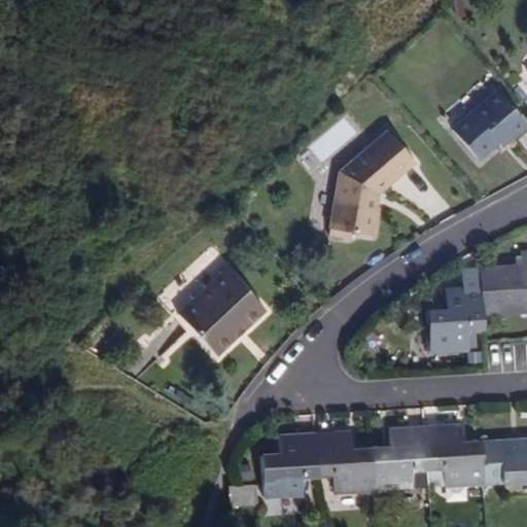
[(526,126),(526,125),(502,92),(456,126),(479,155),(499,141),(502,144),(526,126)]
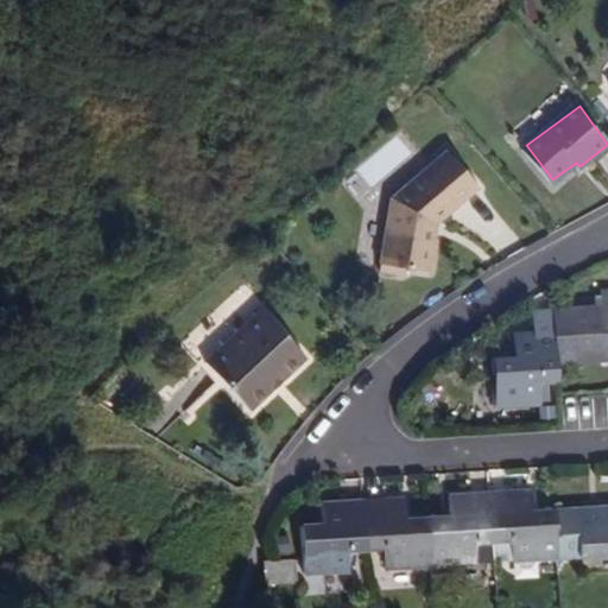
[(391,192),(374,264),(397,270),(423,276),(431,238),(429,238),(434,220),(477,185),(449,149),(391,192)]
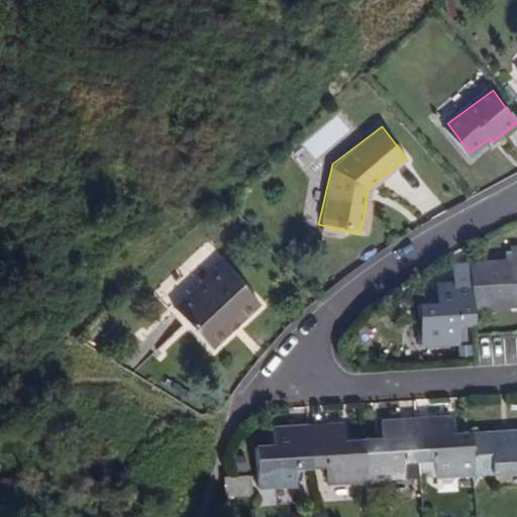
[(337,229),(318,224),(316,229),(336,235),(337,229)]
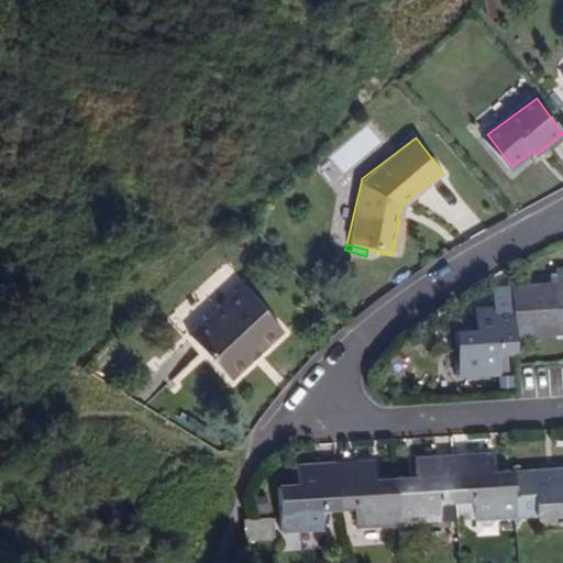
[(562,267),(556,268),(558,285),(509,288),(509,289),(512,331),(562,328),(562,267)]
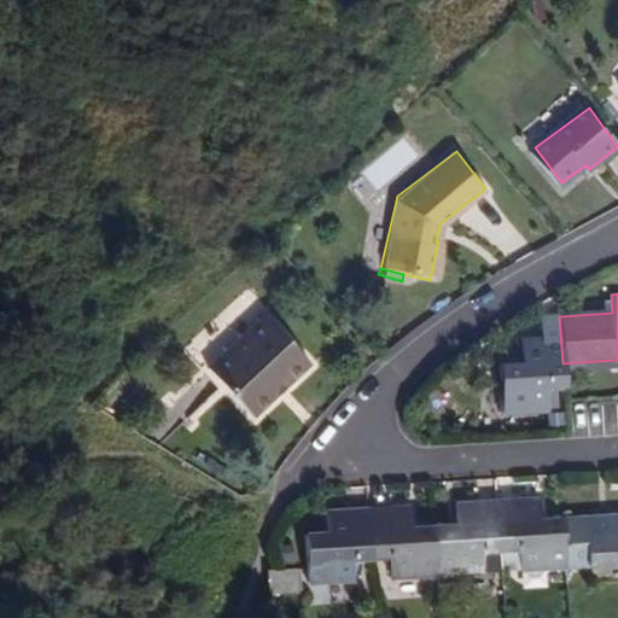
[(564,386),(563,363),(559,318),(541,319),(542,338),(529,338),(530,361),(499,363),(502,410),(544,407),(543,388),(564,386)]
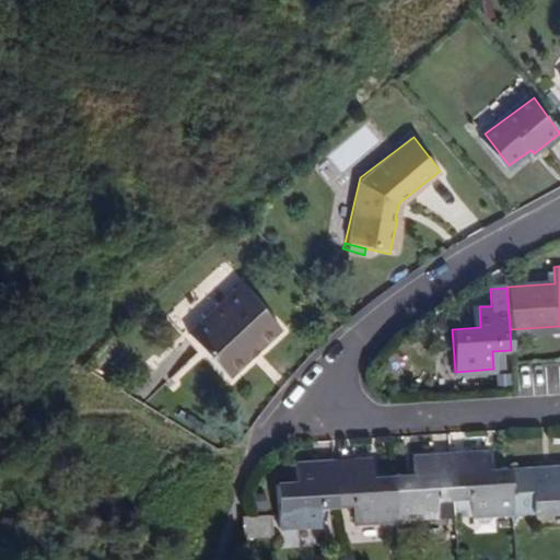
[(248,290),(191,334),(230,381),(286,337),(248,290)]
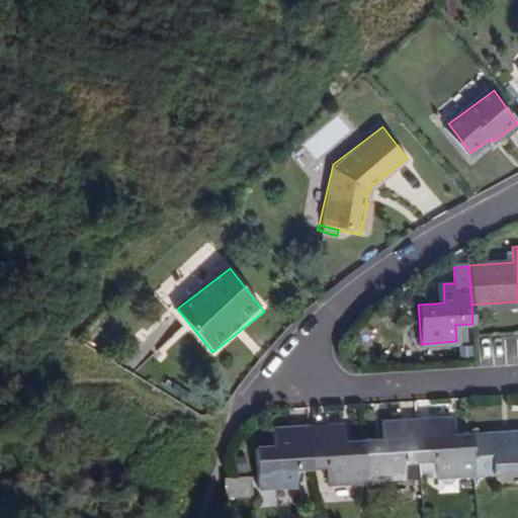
[(475,475),(471,433),(455,434),(454,417),(417,419),(420,460),(447,458),(448,477),(475,475)]
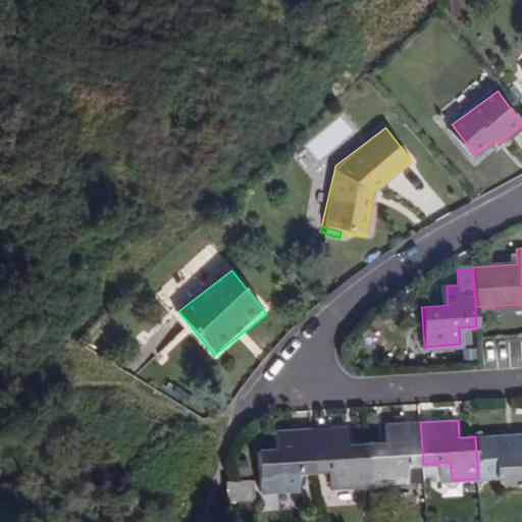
[(395,465),(423,464),(420,422),(383,424),(385,441),(367,444),(369,484),(396,483),(395,465)]
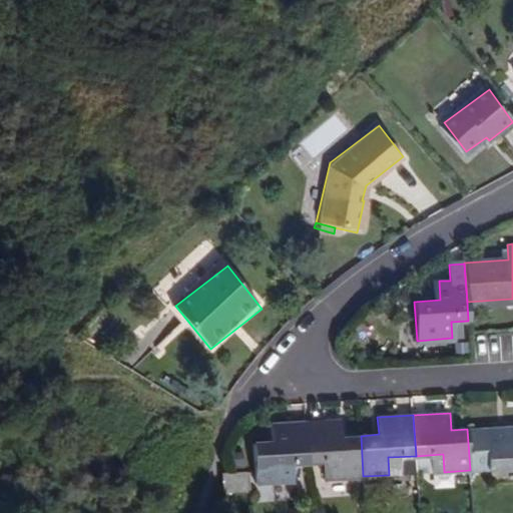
[(363,476),(361,436),(343,437),(343,420),(306,422),(309,462),(336,461),(338,478),(363,476)]
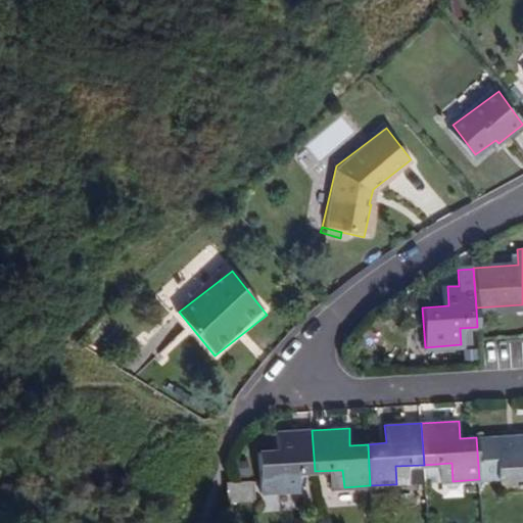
[(286,472),(315,471),(312,430),(276,432),(277,450),(258,450),(263,492),(288,491),(286,472)]
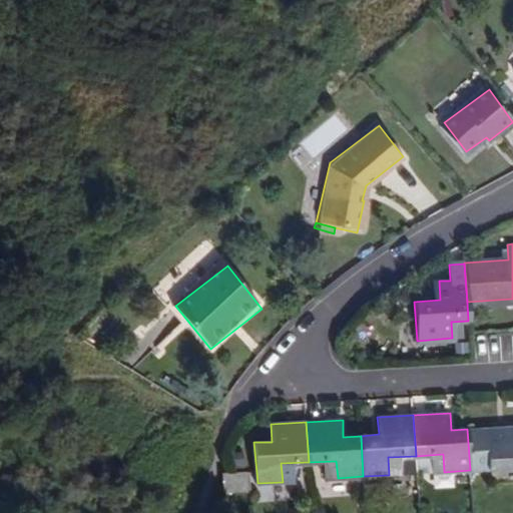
[(512,426),(467,429),(470,470),(512,467),(512,426)]
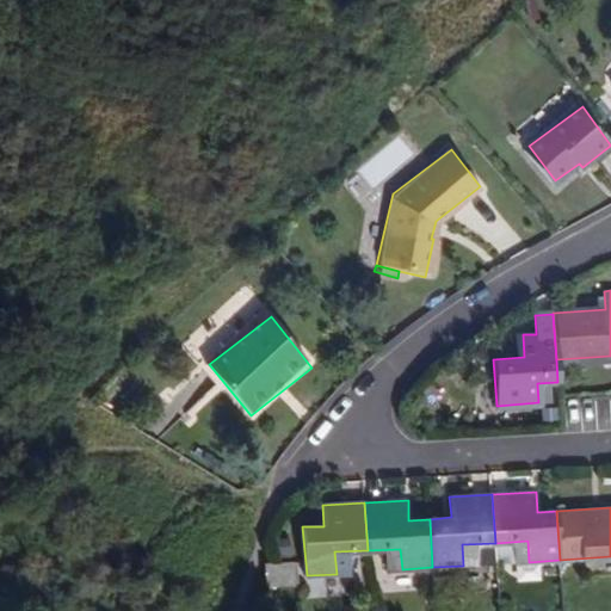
[(265,566),(266,586),(292,585),(290,563),(265,566)]
